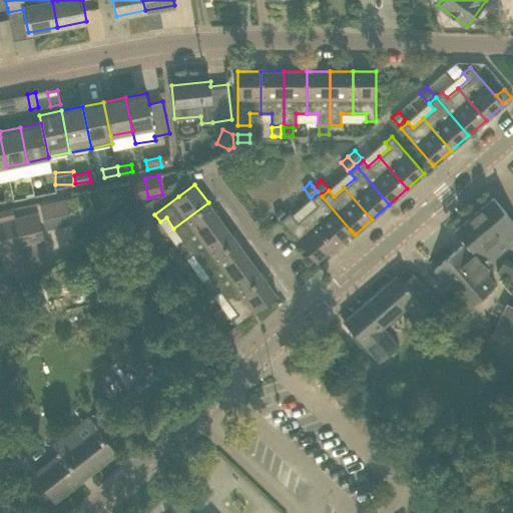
[(306,214),(334,245),(351,230),(322,196),(319,192),(312,198),(317,204),(306,214)]
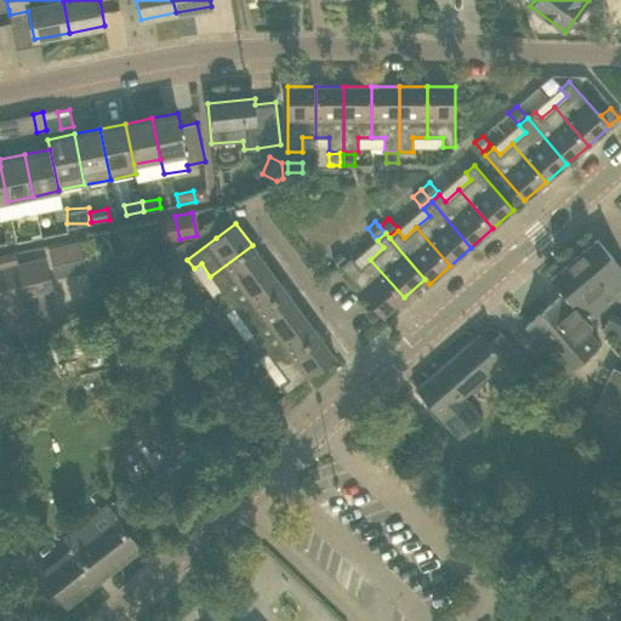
[(588,323),(620,294),(620,267),(597,239),(551,279),(563,294),(527,325),(567,372),(599,343),(579,319),(582,315),(588,323)]
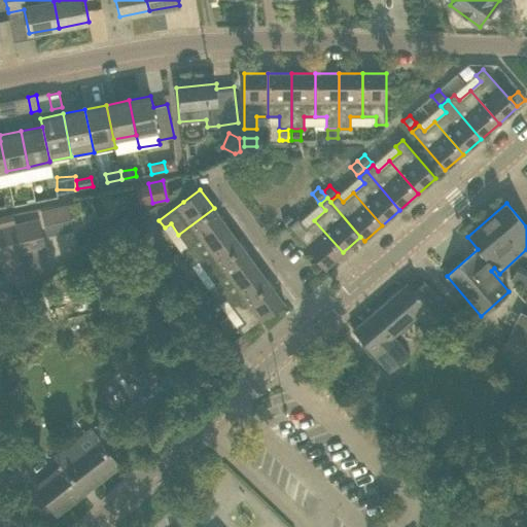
[(41,211),(43,225),(46,235),(72,227),(68,205),(41,211)]
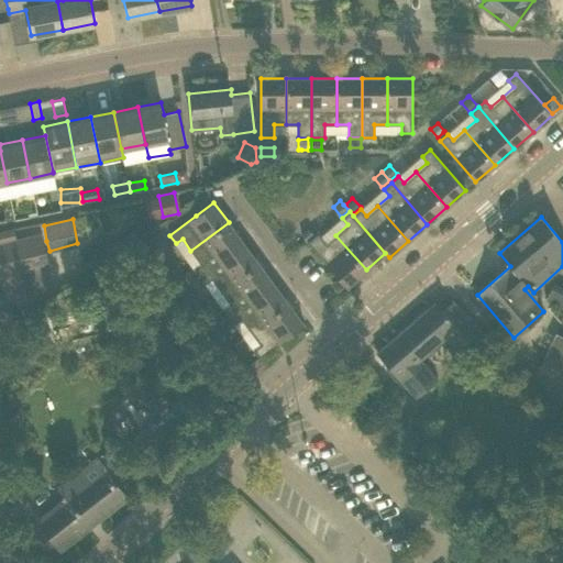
[(194,268),(199,275),(243,243),(229,222),(190,251),(200,263),(194,268)]
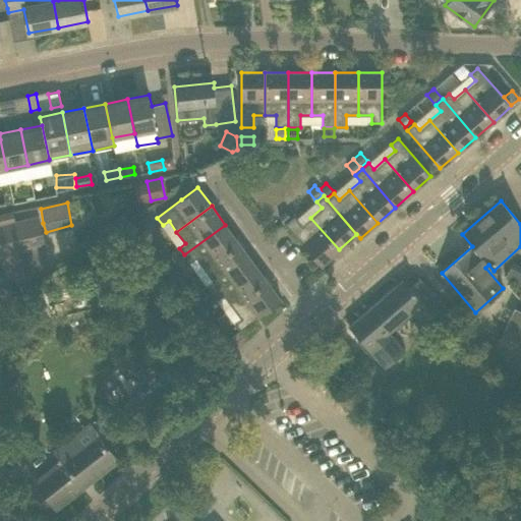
[(291,217),(286,211),(280,216),(285,222),(291,217)]
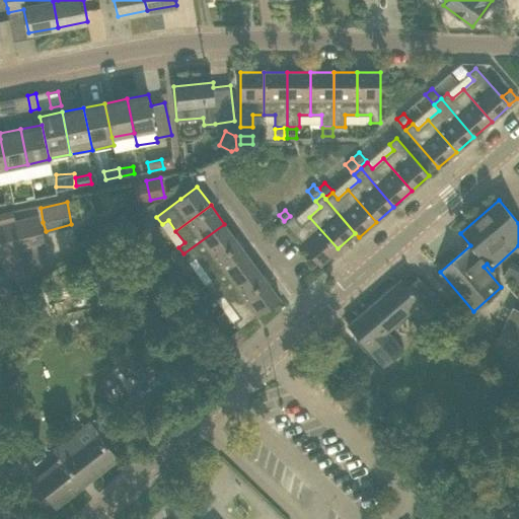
[(147,212),(134,221),(140,230),(153,221),(147,212)]
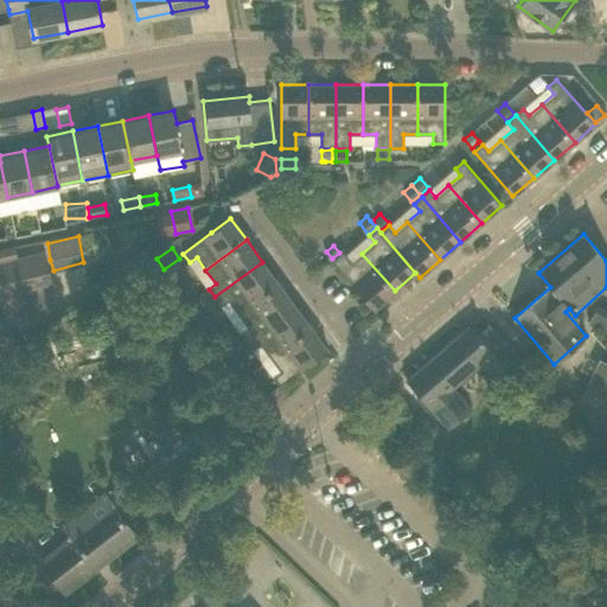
[(395,291),(362,254),(352,261),(343,251),(332,261),(374,310),(395,291)]
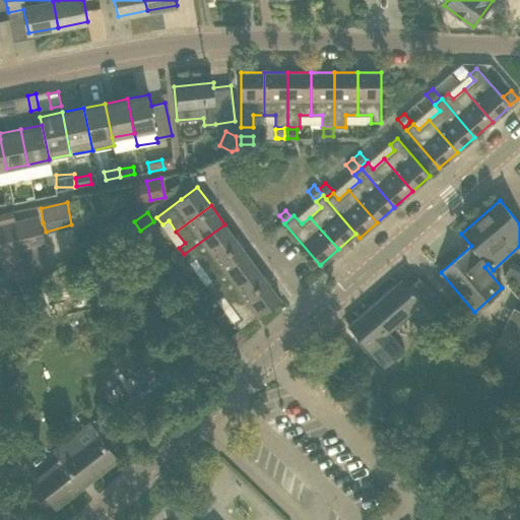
[(0,250),(3,250),(9,273),(36,267),(30,248),(44,244),(37,217),(0,226),(0,250)]
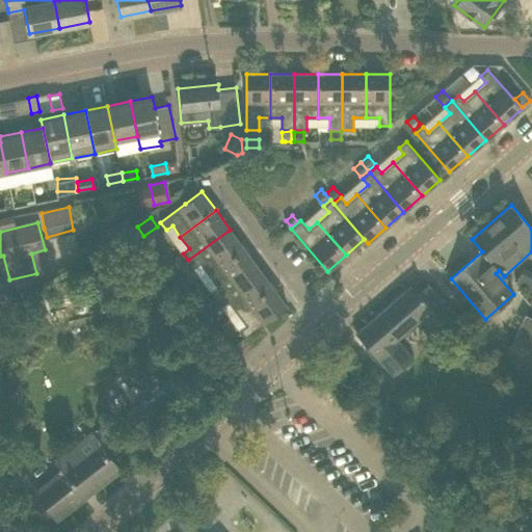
[(201,264),(209,274),(244,248),(230,230),(188,260),(194,268),(201,264)]
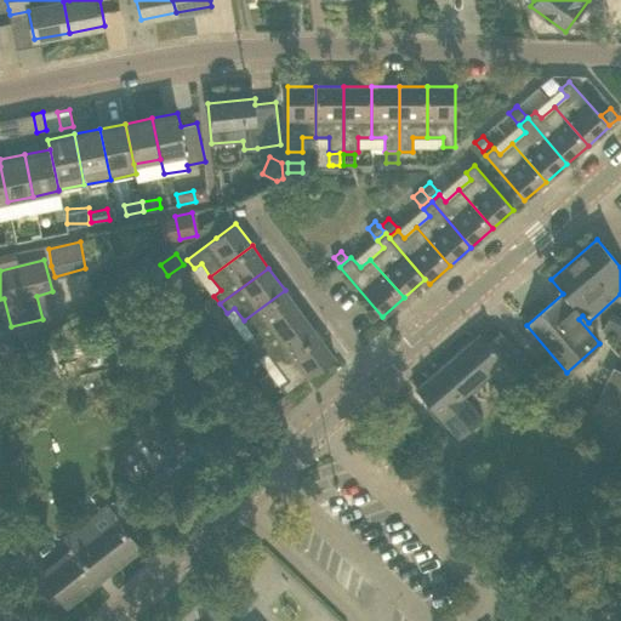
[(246,341),(252,349),(302,313),(285,290),(244,320),(255,335),(246,341)]
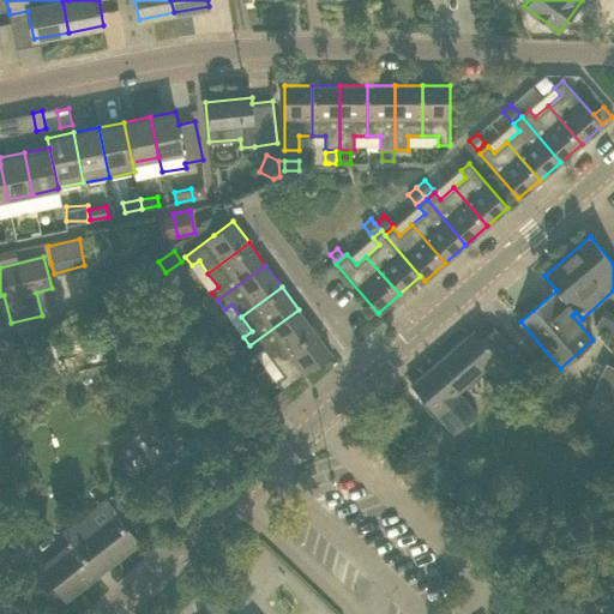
[(133,288),(110,302),(119,315),(142,300),(133,288)]
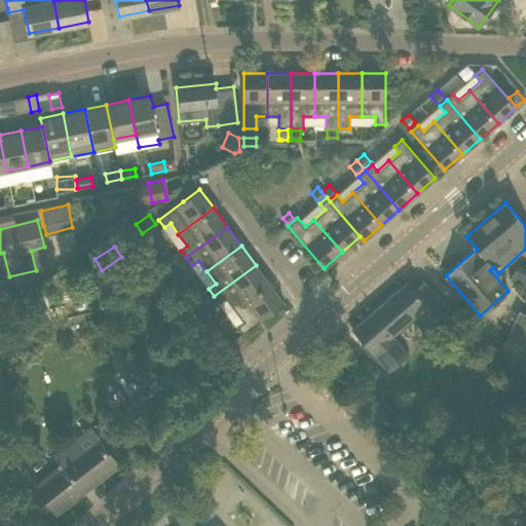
[(178,250),(170,256),(176,264),(184,259),(178,250)]
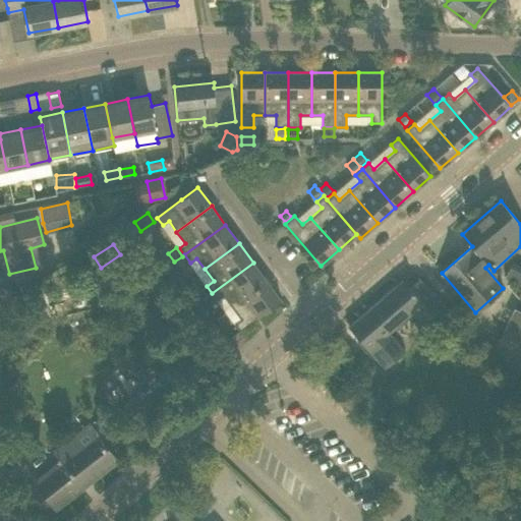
[(84,256),(46,281),(53,291),(63,285),(69,295),(98,277),(84,256)]
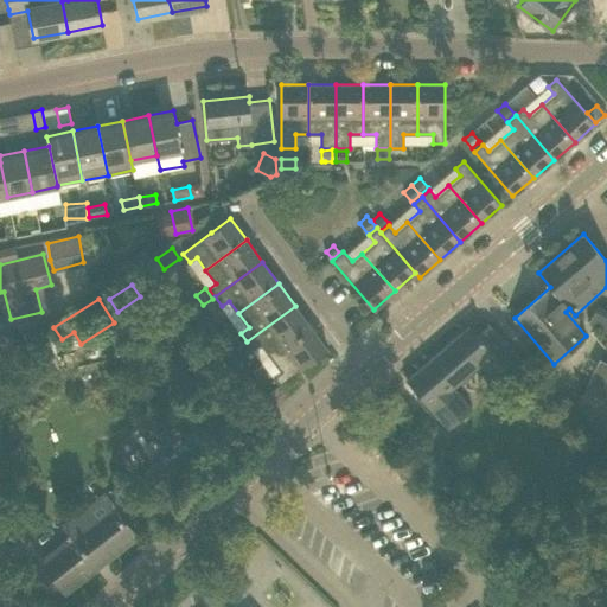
[(210,314),(219,308),(212,299),(203,305),(210,314)]
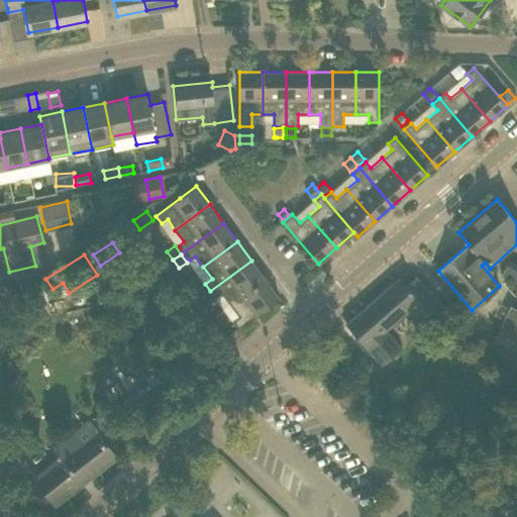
[(516,280),(516,262),(510,257),(502,271),(516,280)]
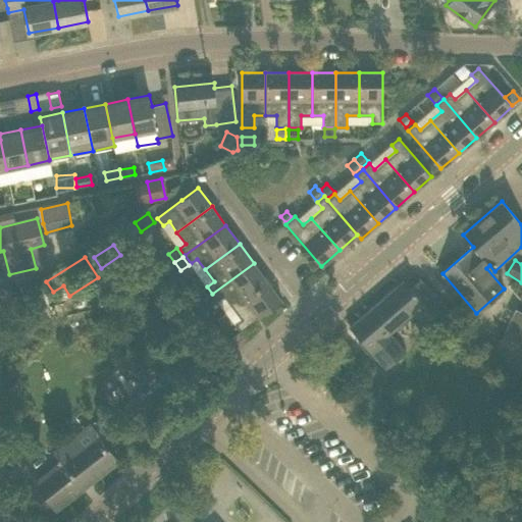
[(224,296),(232,307),(267,281),(254,263),(212,294),(218,301),(224,296)]
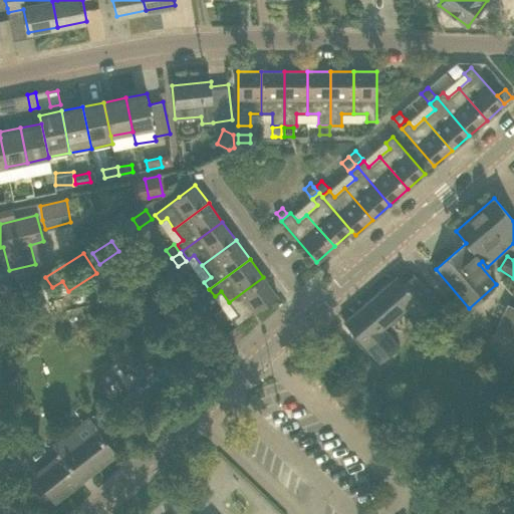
[(344,322),(363,344),(379,363),(401,346),(383,327),(409,306),(418,317),(438,300),(414,274),(404,283),(398,276),(344,322)]
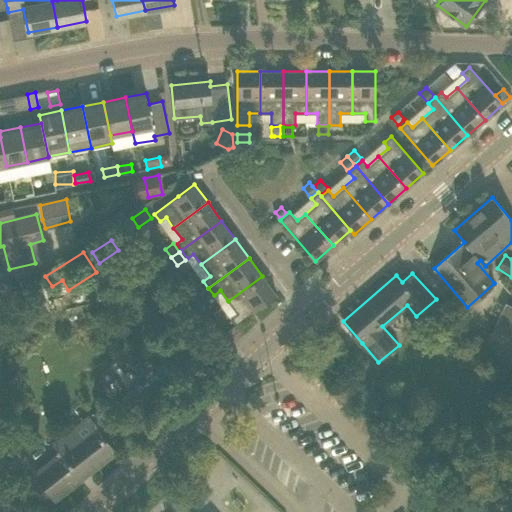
[(236,312),(233,314),(230,317),(236,324),(276,295),(262,276),(228,301),(236,312)]
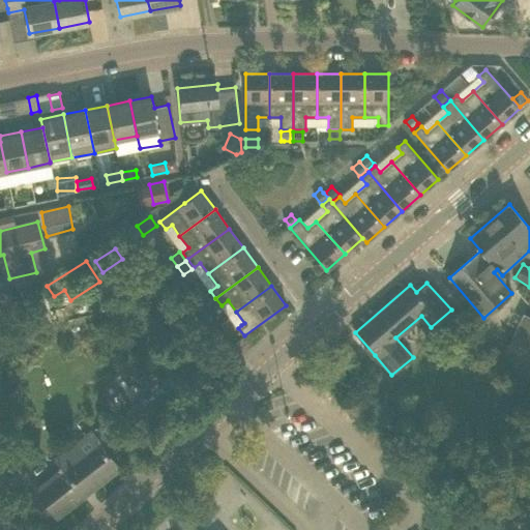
[(208,292),(199,299),(204,305),(213,298),(208,292)]
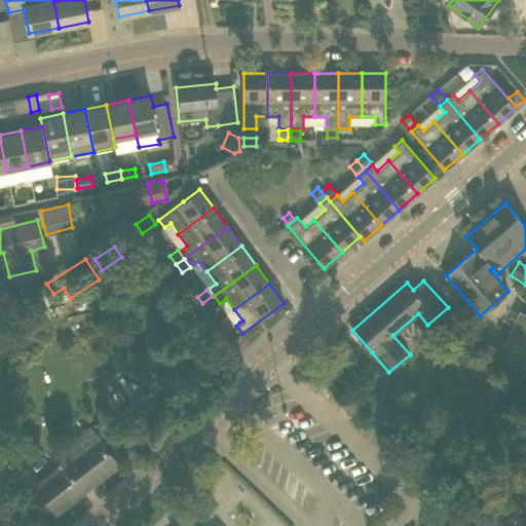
[(501,347),(525,359),(525,335),(511,329),(501,347)]
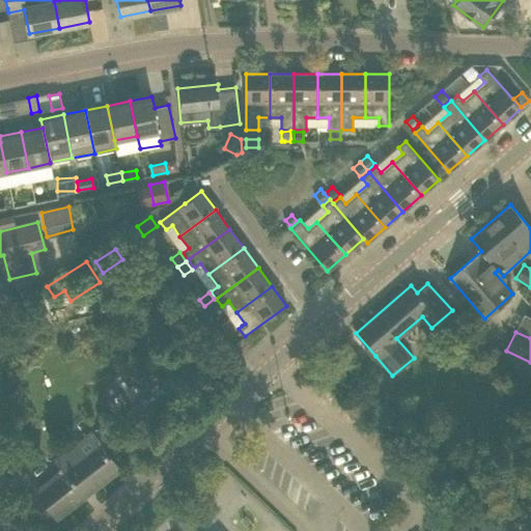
[(360,367),(348,354),(338,363),(350,375),(360,367)]
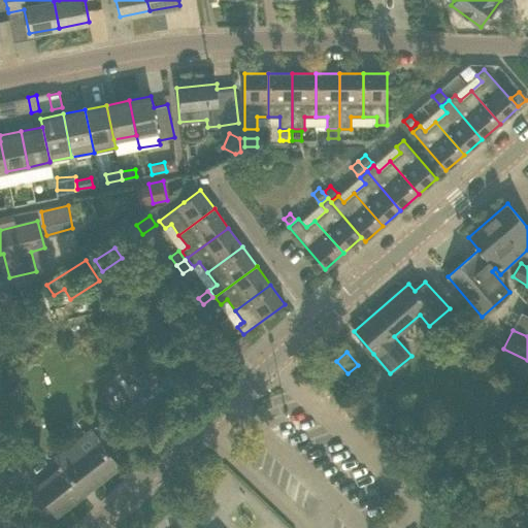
[(136,410),(144,404),(140,397),(131,403),(136,410)]
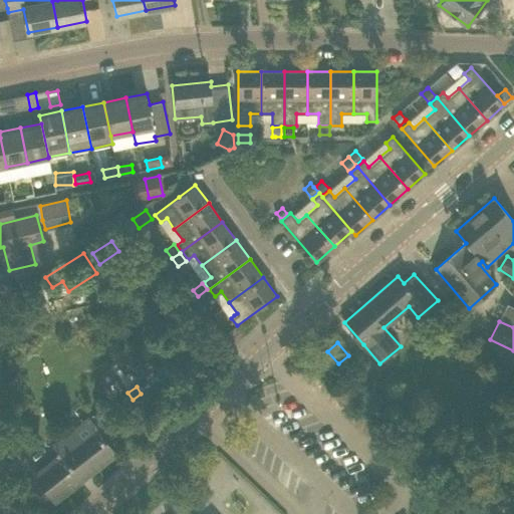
[(58,454),(33,474),(56,503),(117,454),(88,416),(51,444),(58,454)]
